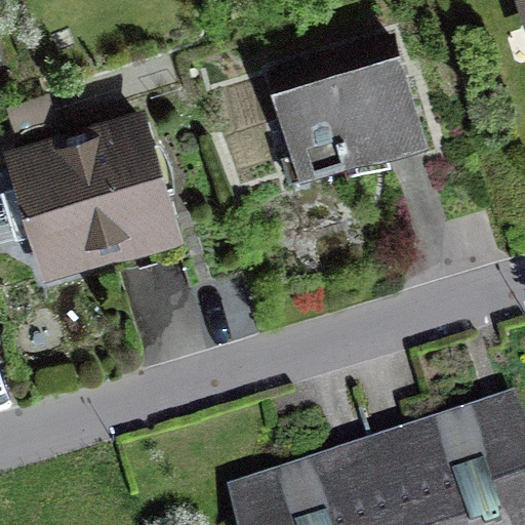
[(524,0),(515,0),(524,33),(524,0)]
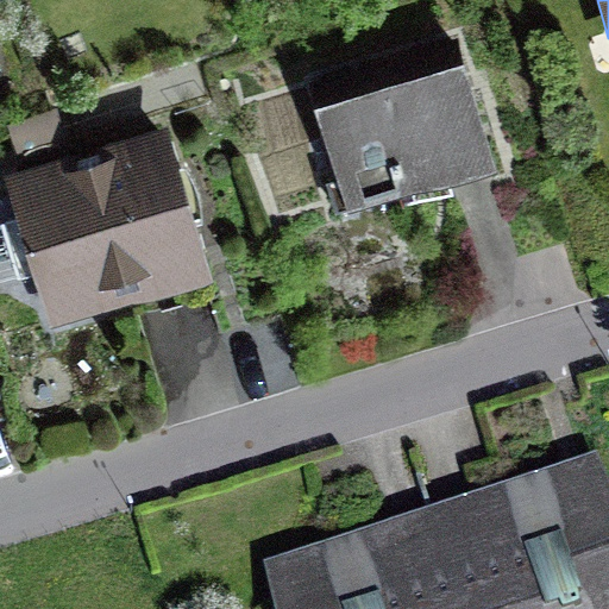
[(468,66),(318,107),(347,214),(497,173),(468,66)]
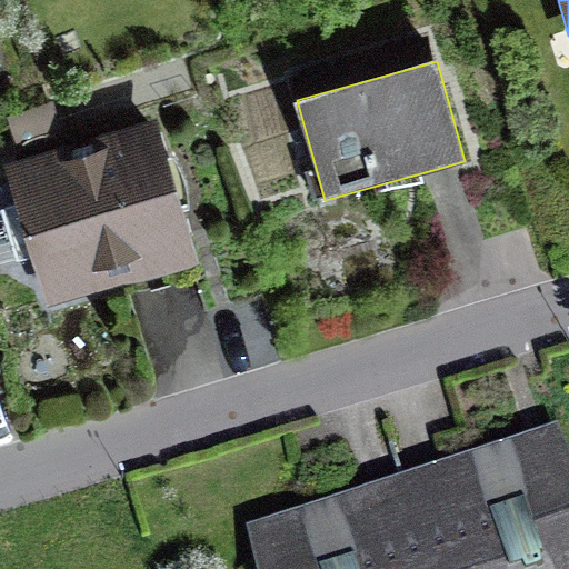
[(157,125),(6,169),(47,309),(198,266),(157,125)]
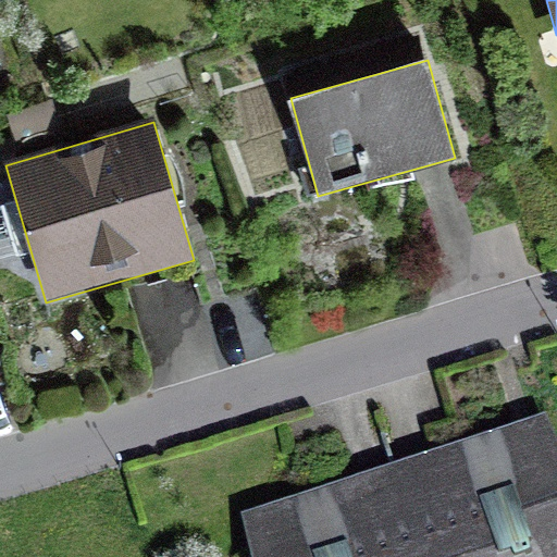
[(556,556),(556,461),(548,437),(401,486),(425,556),(556,556)]
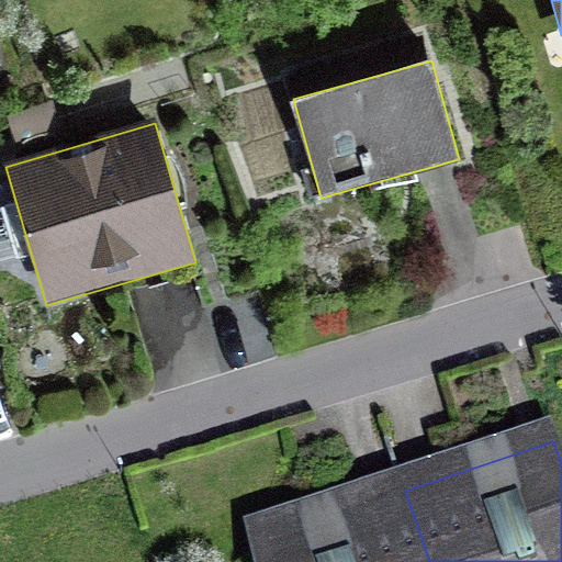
[(429,561),(405,491),(250,542),(257,561),(429,561)]
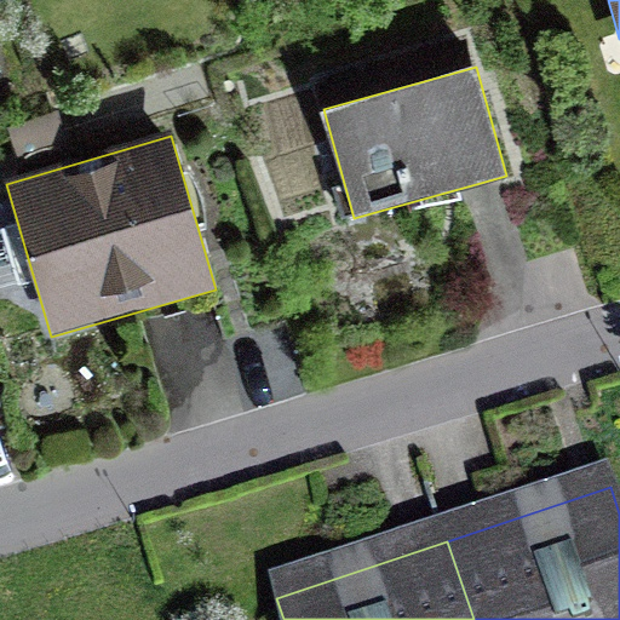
All buildings are outlined.
